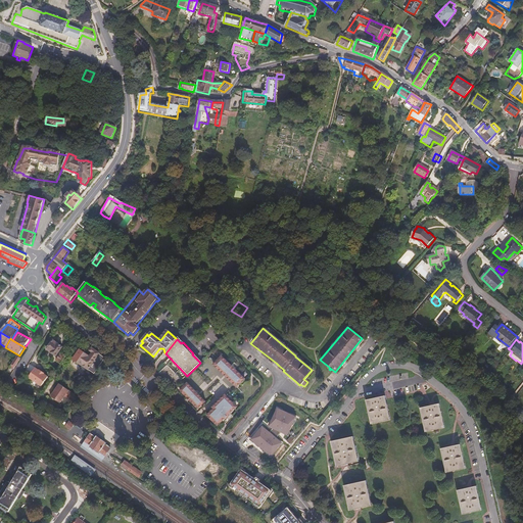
[(63,348),(53,341),(48,350),(57,357),(63,348)]
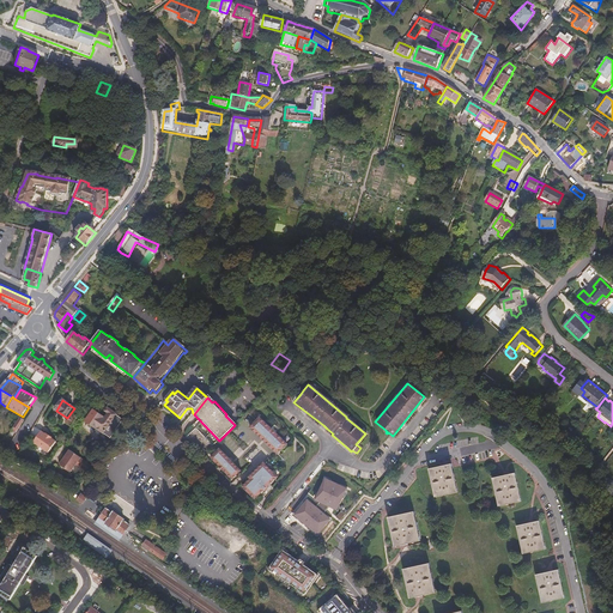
[(113,438),(126,419),(108,407),(107,411),(110,413),(105,418),(95,411),(90,417),(89,417),(86,418),(89,419),(87,422),(113,438)]
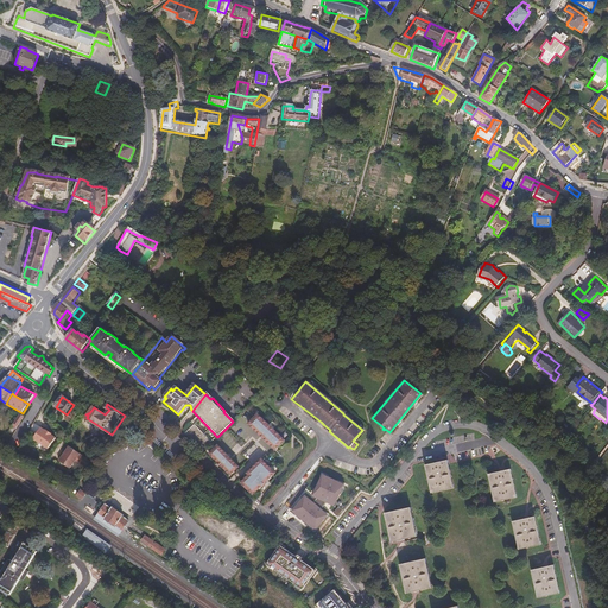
[(258,411),(246,424),(276,453),(289,438),(258,411)]
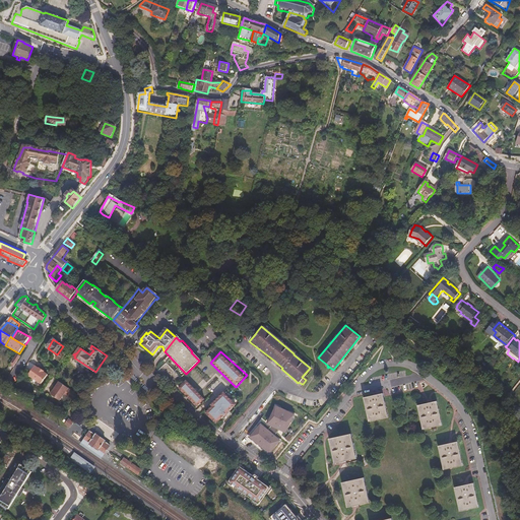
[(64,359),(66,355),(62,352),(57,360),(61,363),(64,359)]
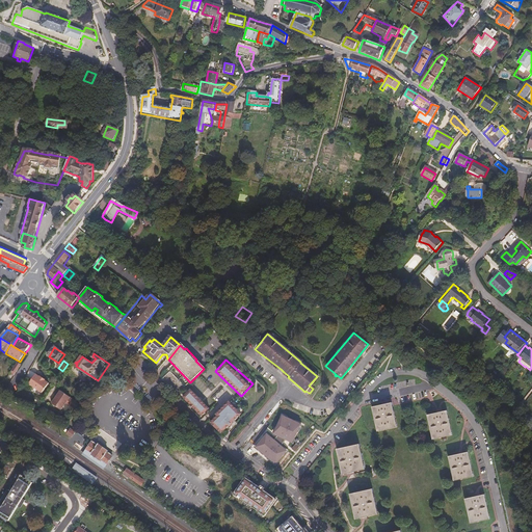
[(11,375),(16,378),(23,366),(19,364),(11,375)]
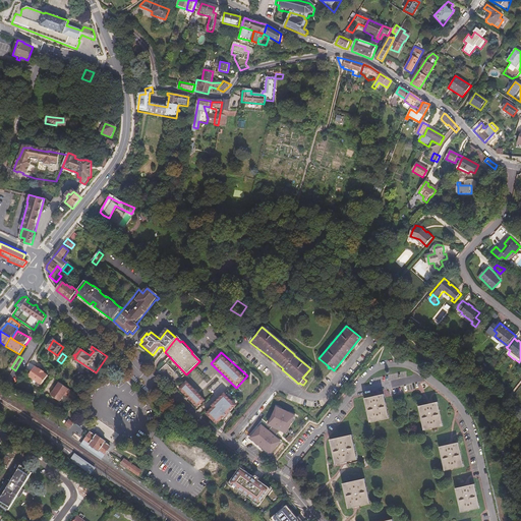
[(167,364),(160,370),(174,386),(181,379),(167,364)]
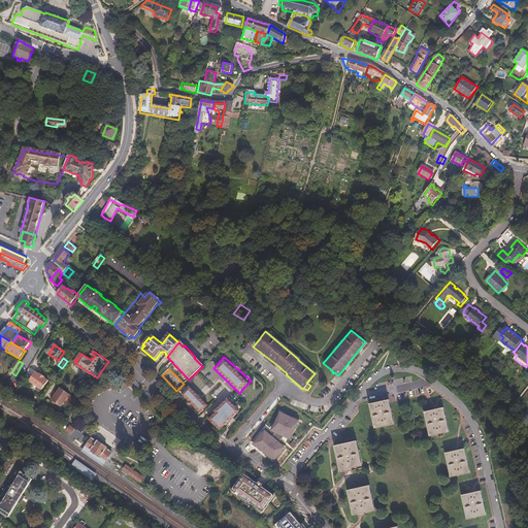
[(42,391),(48,381),(45,378),(45,377),(41,374),(40,375),(36,372),(30,382),(42,391)]
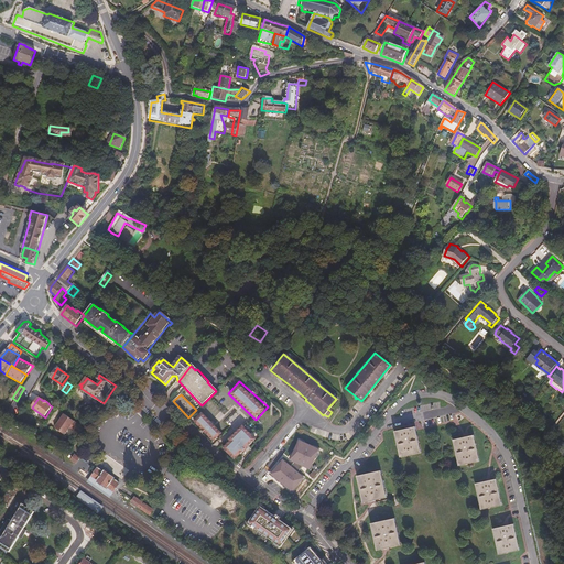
[(225,432),(204,410),(193,421),(215,442),(225,432)]
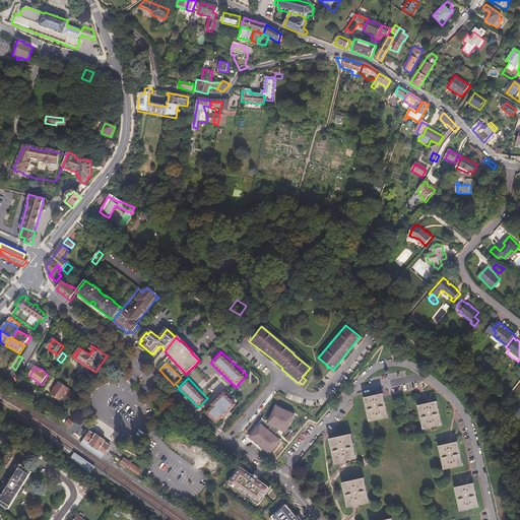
[(69,389),(59,383),(51,395),(61,401),(65,395),(68,398),(69,397),(74,400),(78,395),(73,391),(69,389)]
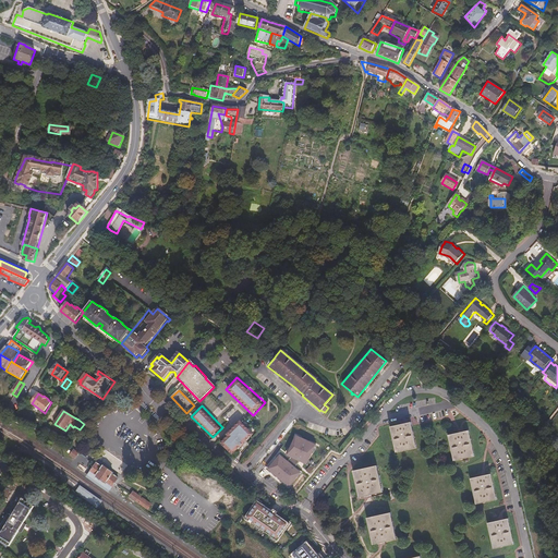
[(395,451),(415,446),(409,420),(388,425),(395,451)]
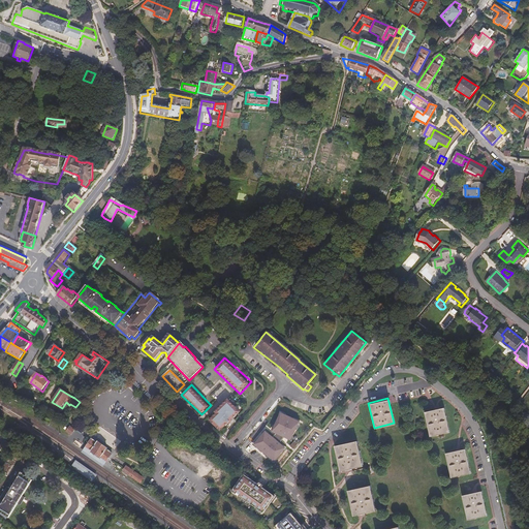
[(241,411),(228,400),(210,418),(220,431),(241,411)]
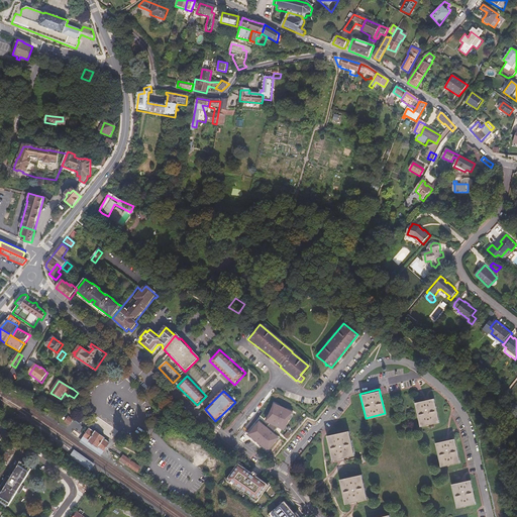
[(413,401),(419,424),(438,420),(432,396),(413,401)]
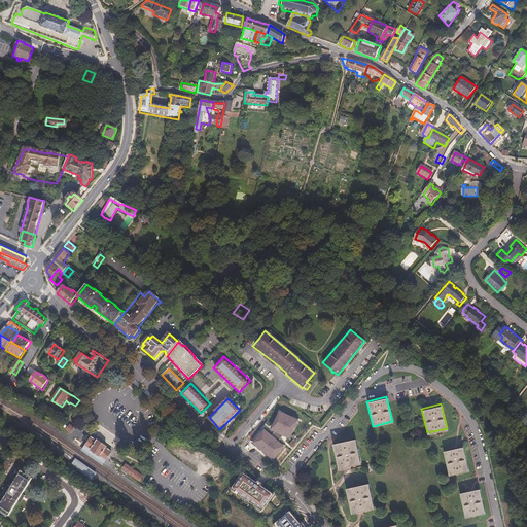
[(275,441),(279,442),(280,438),(287,440),(292,419),(274,415),(269,435),(273,436),(273,437),(272,437),(271,438),(270,440),(272,441),(275,441)]
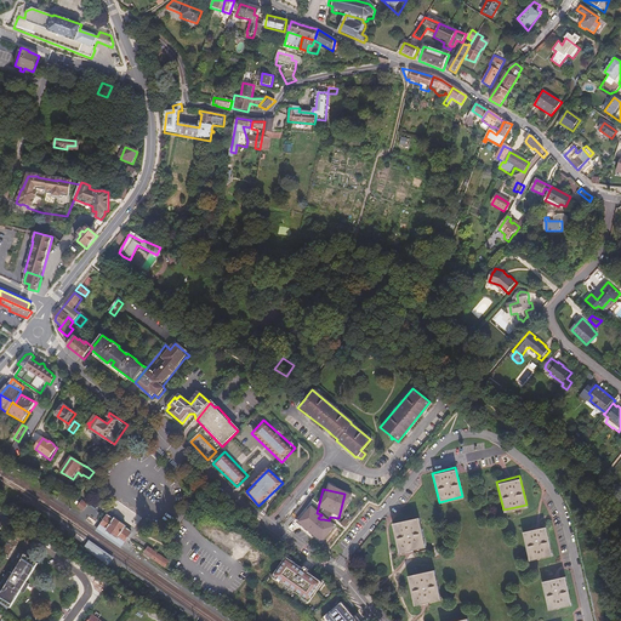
[(84,510),(89,505),(83,500),(78,506),(84,510)]
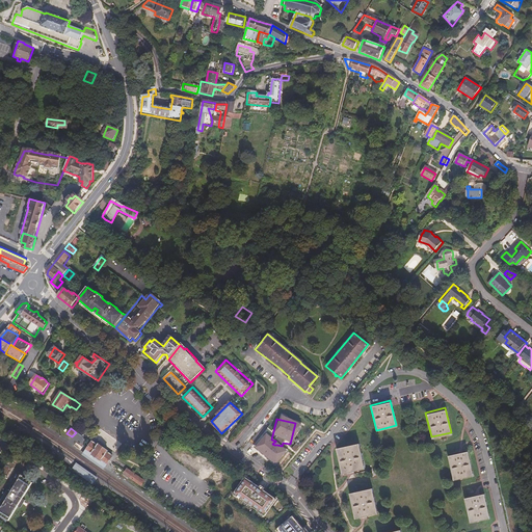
[(0,455),(1,455),(1,453),(4,451),(6,453),(10,448),(4,441),(0,444),(0,455)]
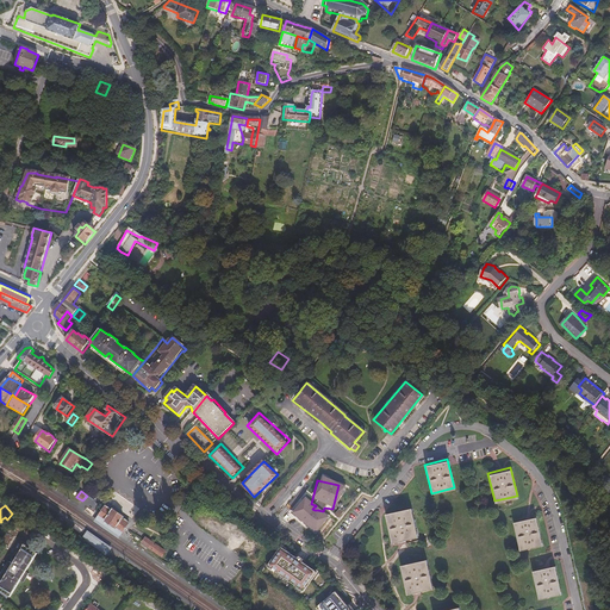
[(117,528),(123,531),(124,529),(126,527),(130,522),(124,517),(122,515),(119,514),(114,509),(113,511),(106,506),(105,509),(100,514),(99,516),(111,524),(114,526),(117,528)]
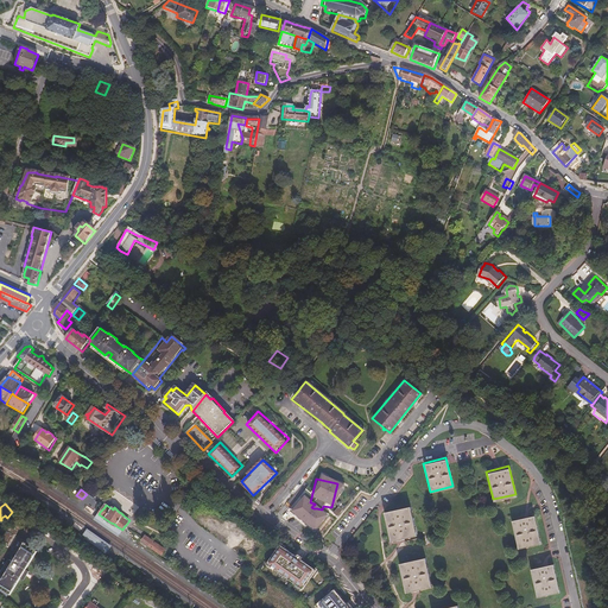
[(390,540),(417,534),(410,506),(384,513),(390,540)]
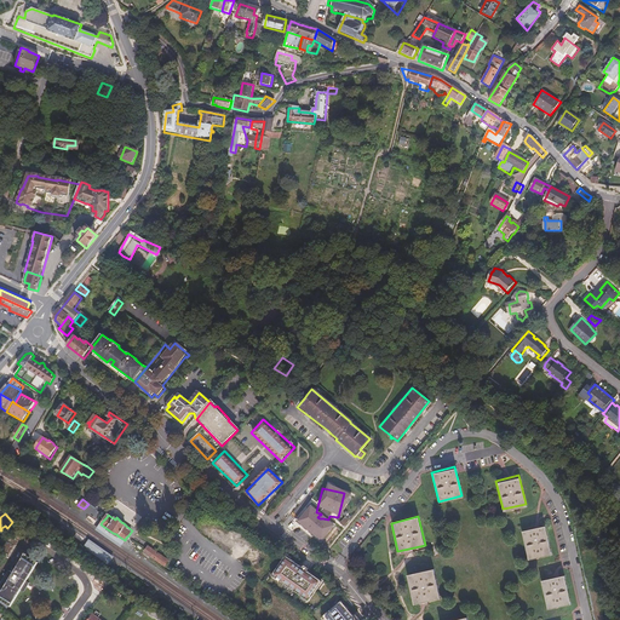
[(544,523),(521,528),(528,557),(551,551),(544,523)]
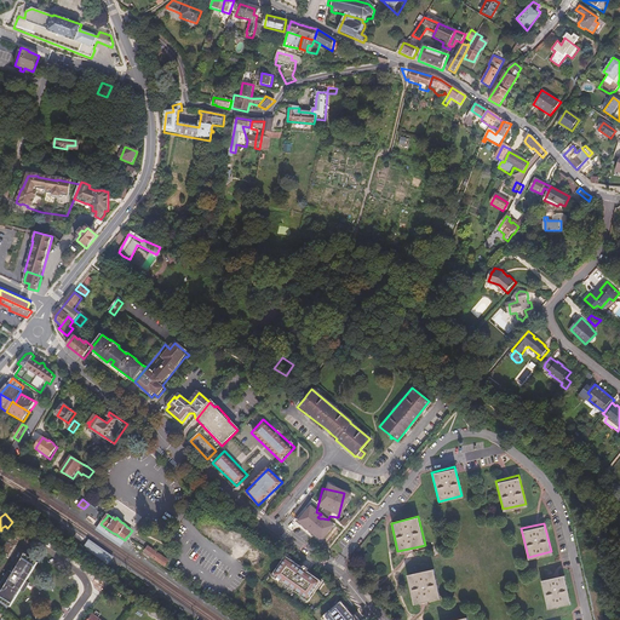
[(113,533),(101,524),(96,530),(120,547),(125,540),(119,537),(116,534),(113,533)]
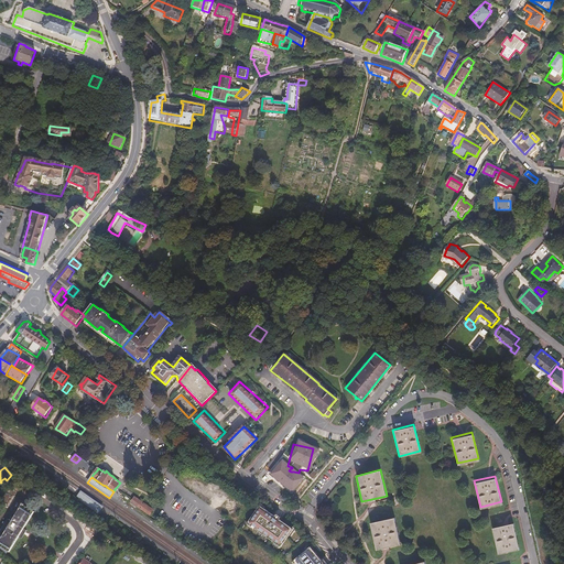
[(82,491),(79,495),(101,510),(104,507),(82,491)]
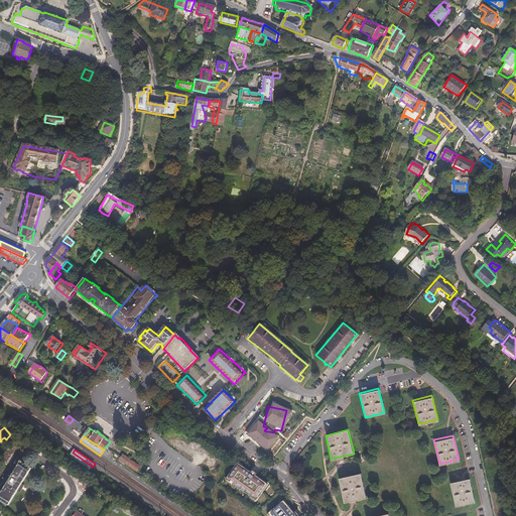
[(137,472),(141,467),(123,454),(119,459),(137,472)]
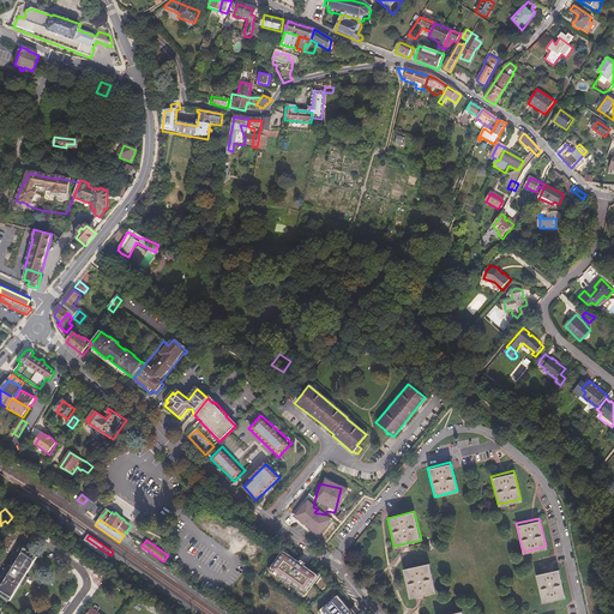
[(0,589),(0,596),(10,603),(37,559),(26,552),(28,551),(24,549),(12,569),(10,567),(1,581),(4,583),(0,589)]
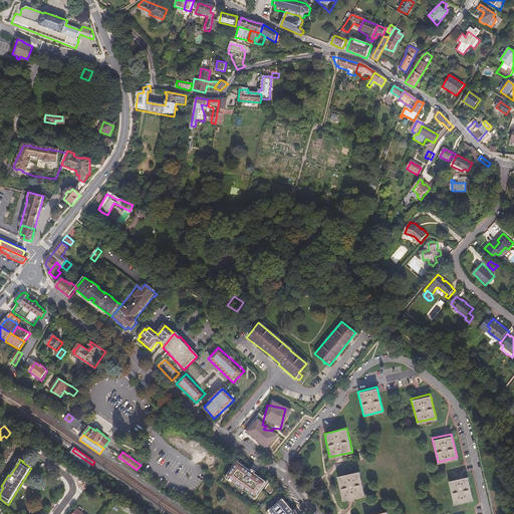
[(268,482),(237,461),(226,477),(257,498),(268,482)]
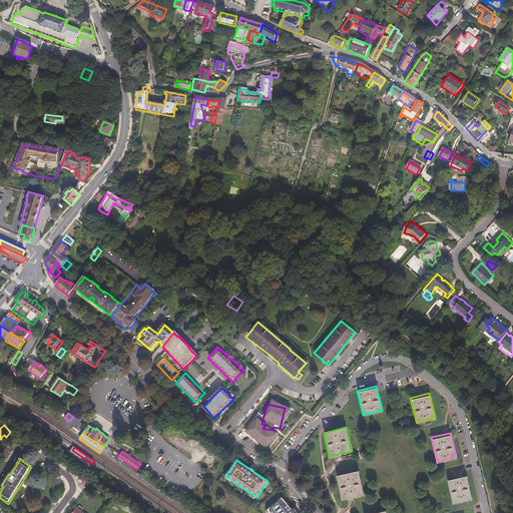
[(344,499),(365,494),(359,470),(338,475),(344,499)]
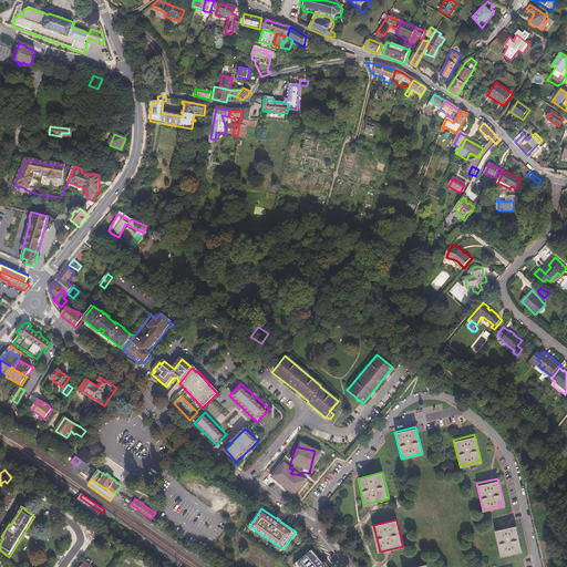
[(502,555),(523,549),(516,523),(495,528),(502,555)]
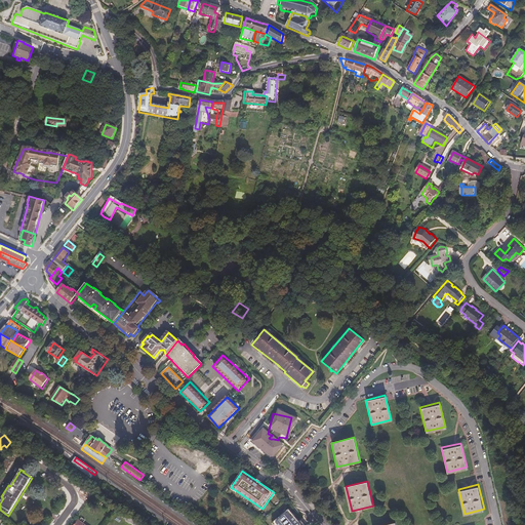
[(303,524),(289,509),(274,522),(276,524),(303,524)]
